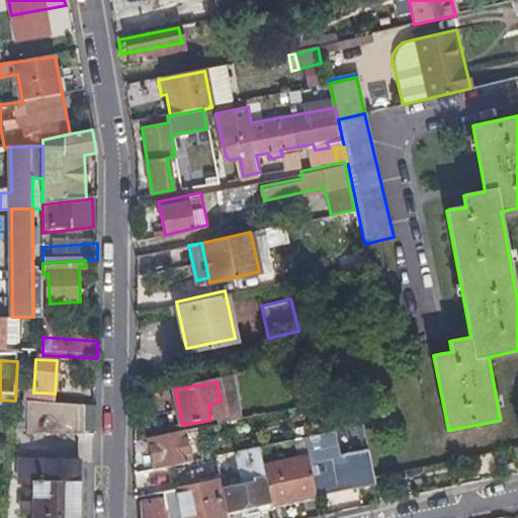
[(96,407),(80,408),(80,434),(95,433),(96,407)]
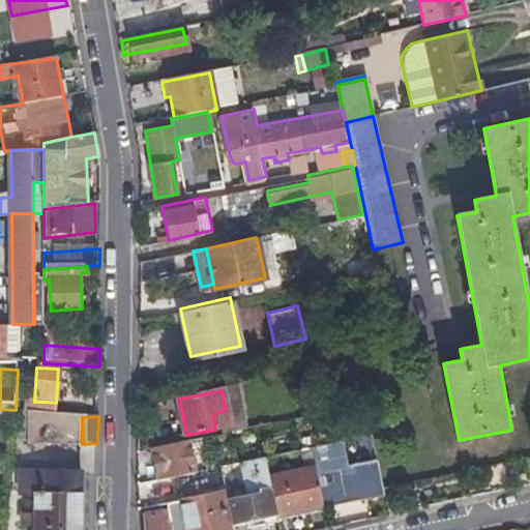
[(15,417),(15,428),(13,438),(28,439),(28,445),(82,444),(82,417),(15,417)]
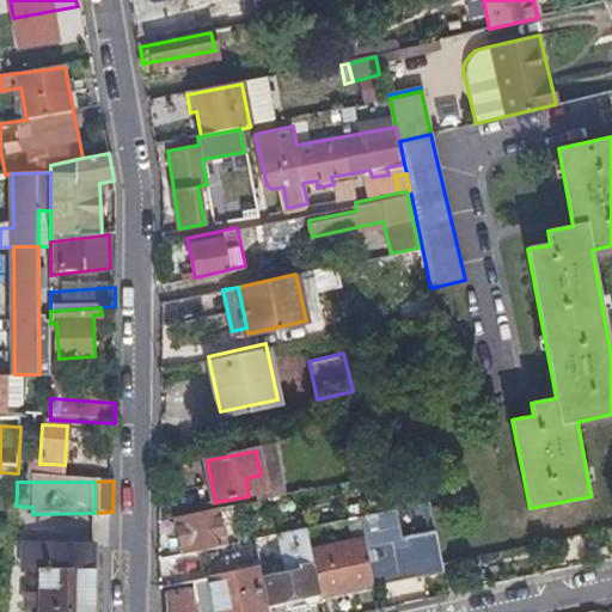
[(336,518),(384,509),(380,491),(331,501),(336,518)]
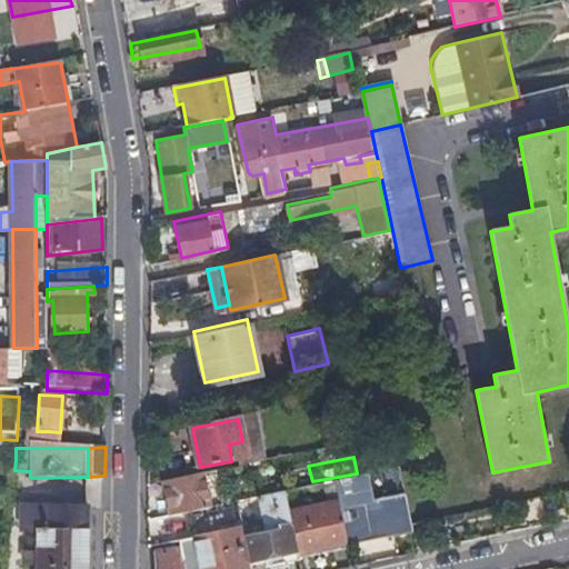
[(336,480),(350,542),(359,541),(413,529),(399,467),(336,480)]
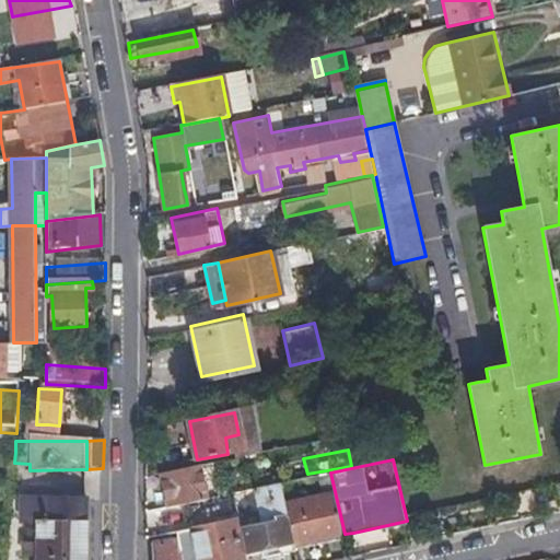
[(166,509),(187,504),(208,500),(201,467),(159,475),(166,509)]
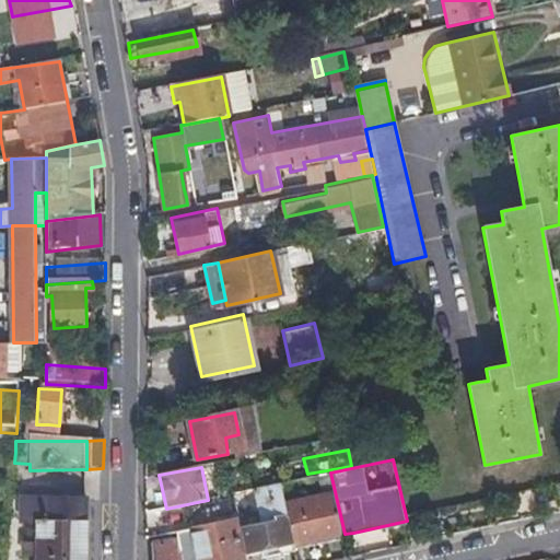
[(295,545),(345,534),(330,473),(281,483),(295,545)]
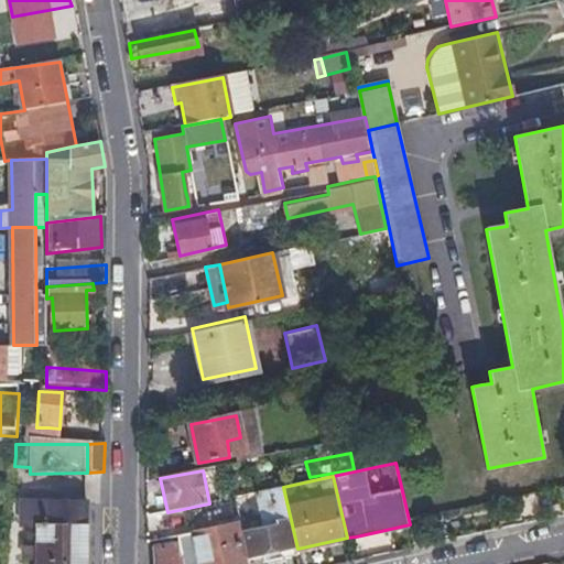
[(258,563),(299,554),(297,549),(283,487),(257,492),(264,528),(243,533),(249,563),(258,563)]
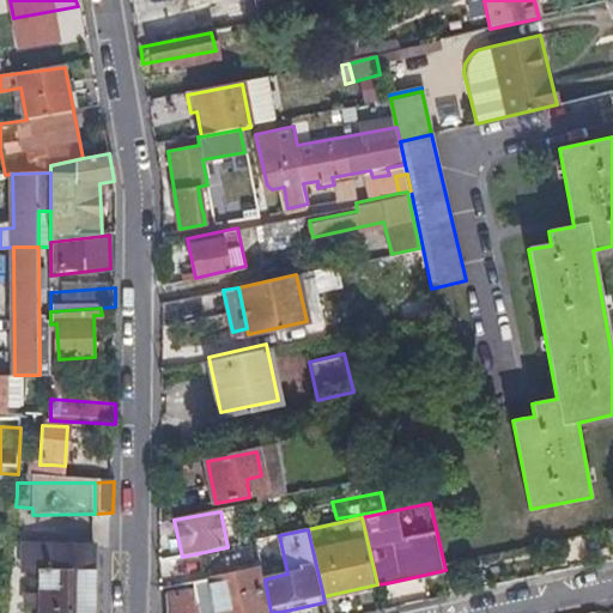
[(93,612),(95,547),(59,547),(22,547),(22,580),(41,581),(41,612),(93,612)]
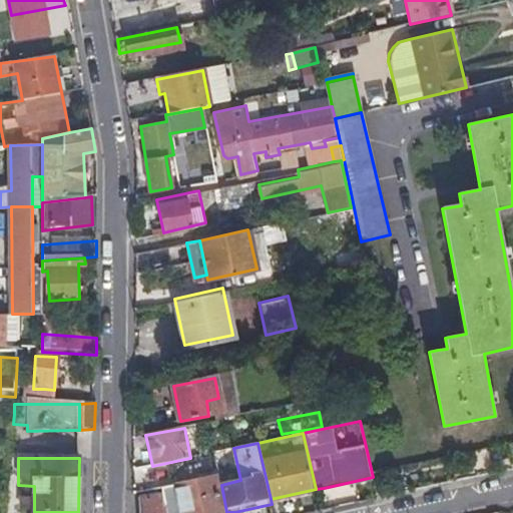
[(176,485),(182,512),(224,512),(216,477),(176,485)]
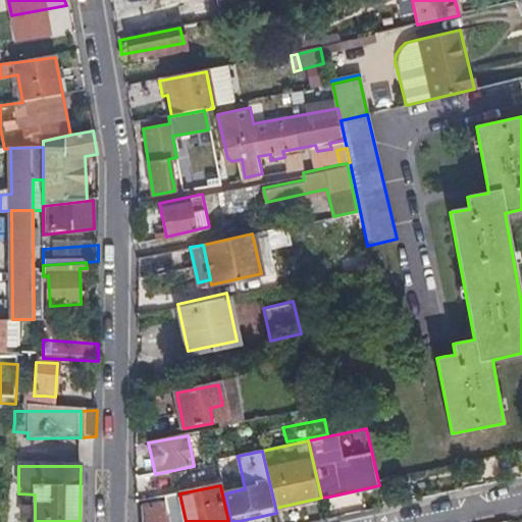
[(186,521),(179,493),(164,498),(169,520),(158,521),(157,507),(143,509),(143,521),(186,521)]
